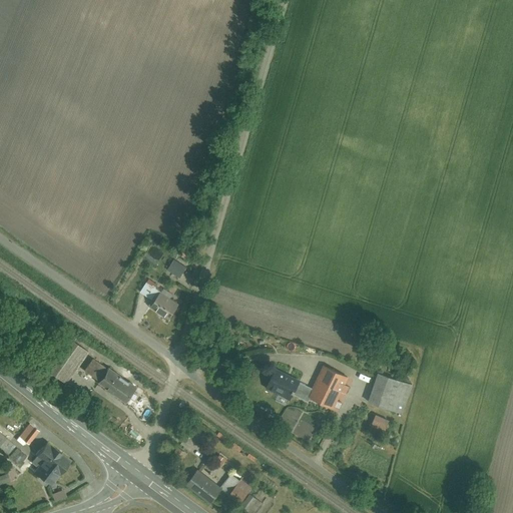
[(177,263),(166,282),(175,288),(187,269),(177,263)]
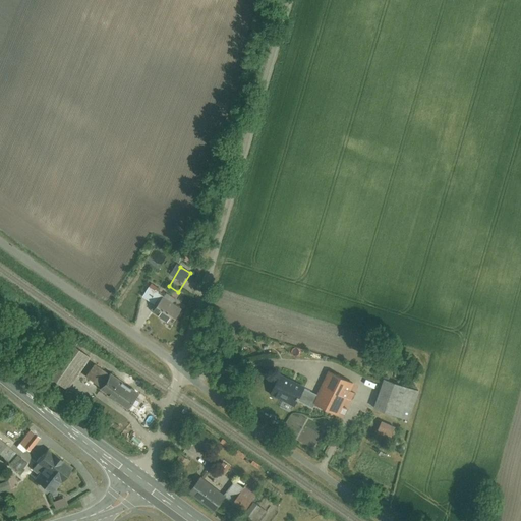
[(148,287),(140,298),(155,307),(162,296),(148,287)]
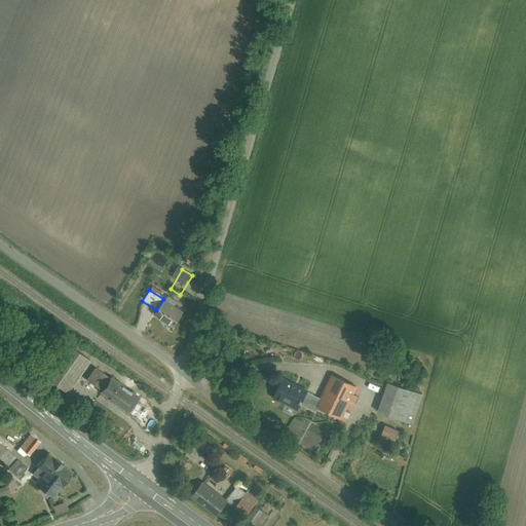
[(161,304),(153,317),(173,329),(181,315),(161,304)]
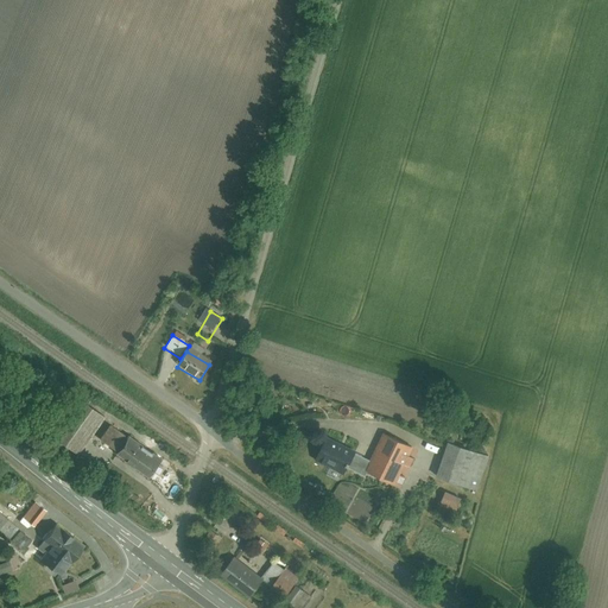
[(48,438),(77,456),(102,417),(74,399),(48,438)]
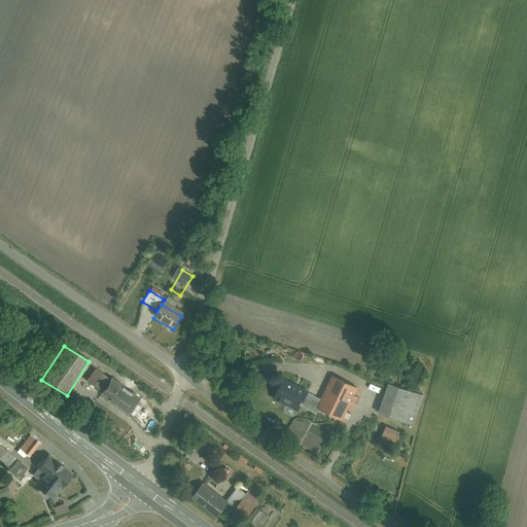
[(89,383),(103,393),(101,396),(130,415),(141,396),(113,378),(111,381),(97,371),(89,383)]
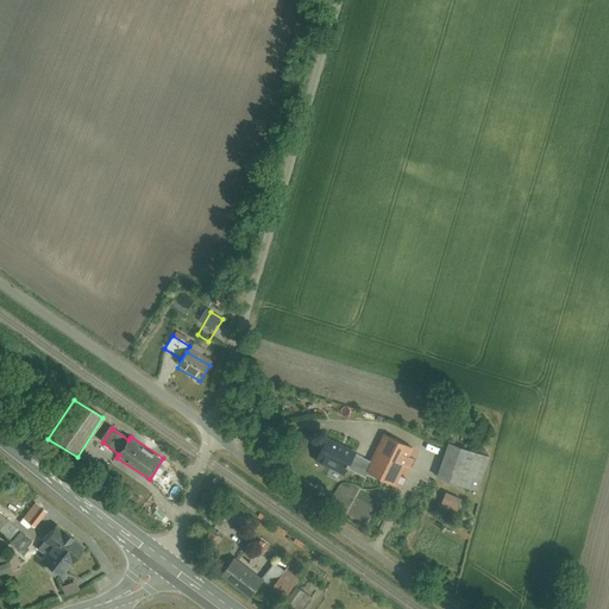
[(383,437),(370,463),(351,453),(350,456),(325,443),(313,464),(341,478),(346,469),(366,479),(369,475),(396,489),(414,453),(383,437)]
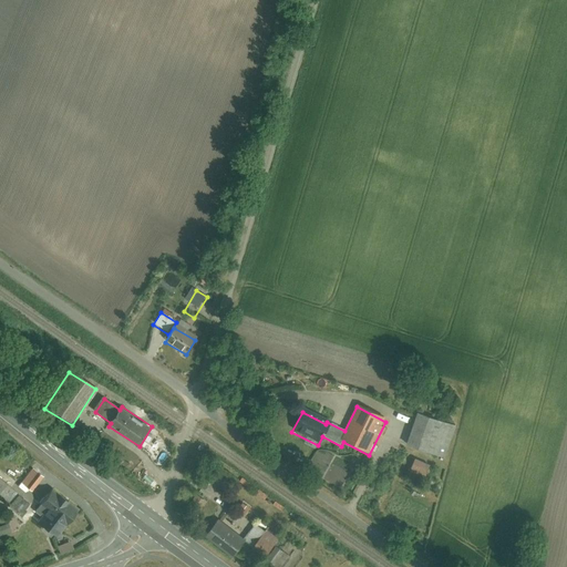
[(415,415),(404,444),(442,459),(453,429),(415,415)]
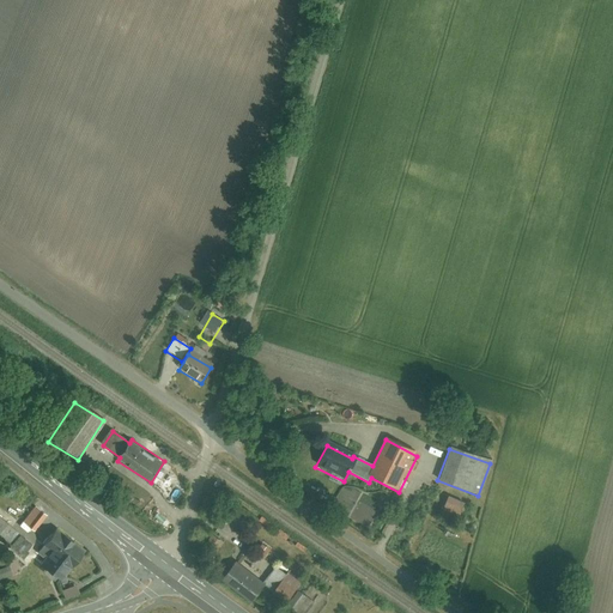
[(447,498),(442,511),(455,517),(461,504),(447,498)]
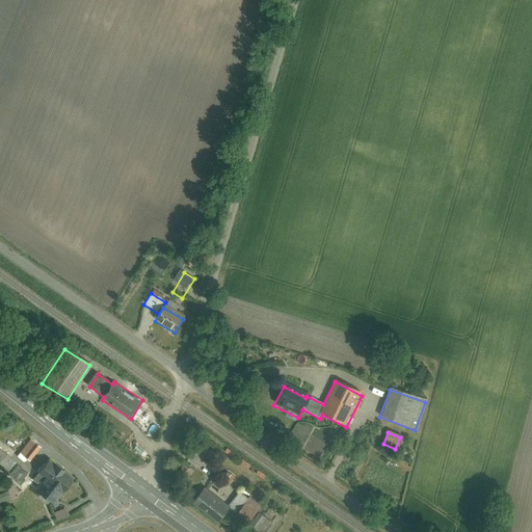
[(20,456),(29,462),(38,450),(29,443),(20,456)]
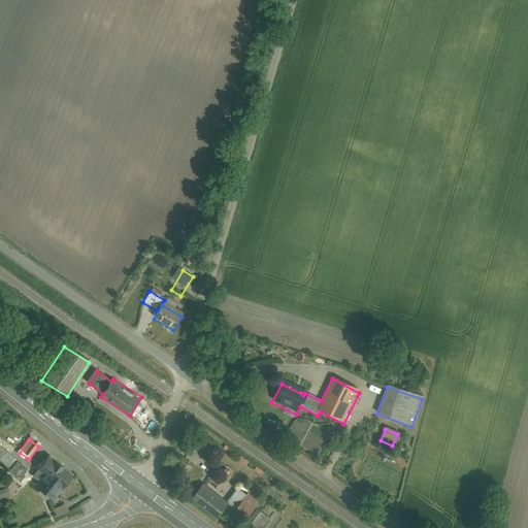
[(0,448),(0,463),(18,479),(26,470),(0,448)]
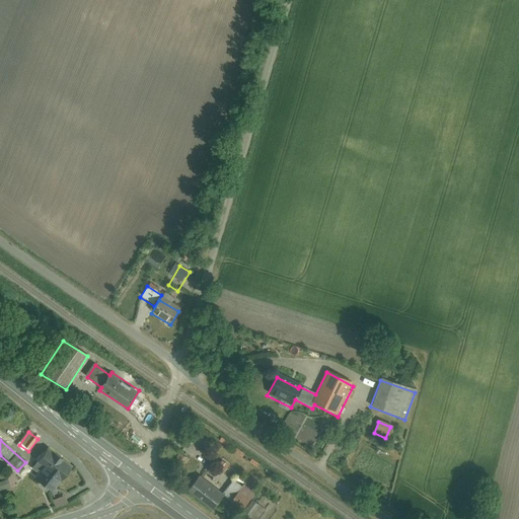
[(35,474),(32,479),(50,491),(53,486),(57,488),(71,466),(45,449),(30,470),(35,474)]
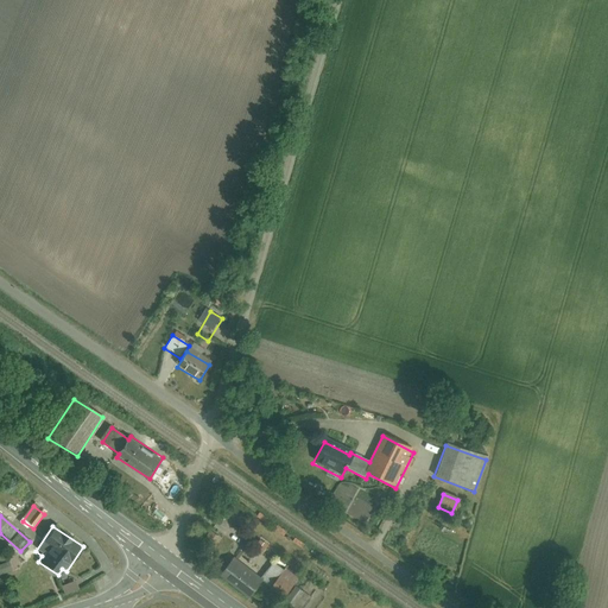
[(253,552),(259,556),(265,548),(259,543),(253,552)]
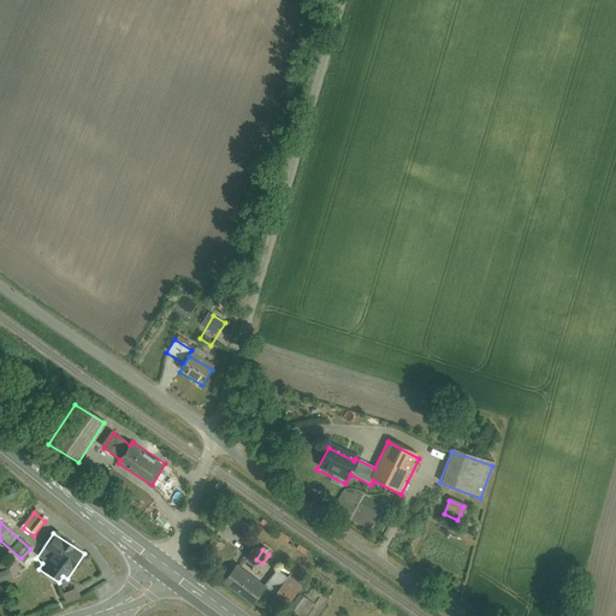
[(253,605),(264,590),(272,594),(271,596),(286,606),(294,597),(279,587),(286,576),(276,569),(265,585),(235,564),(221,584),(253,605)]
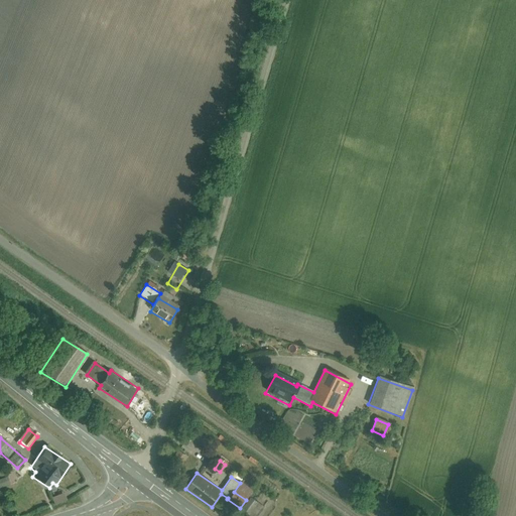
[(73,478),(68,482),(71,486),(76,482),(73,478)]
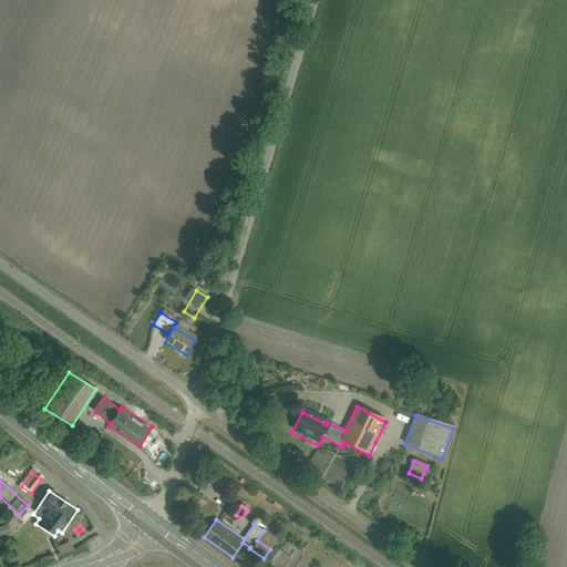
[(69,542),(57,547),(61,556),(73,550),(69,542)]
